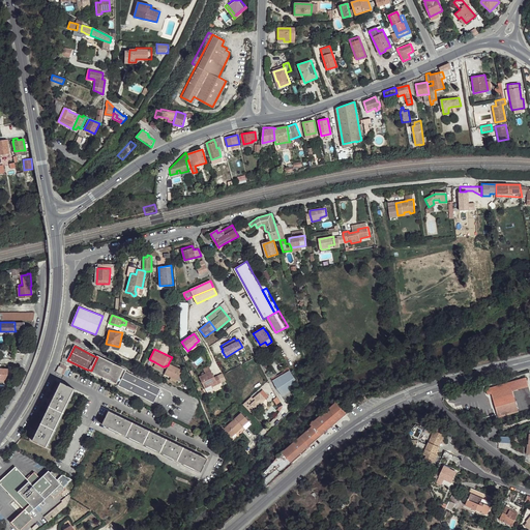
[(90,372),(116,384),(116,385),(118,386),(125,372),(126,371),(123,369),(97,356),(97,357),(91,371),(90,372)]
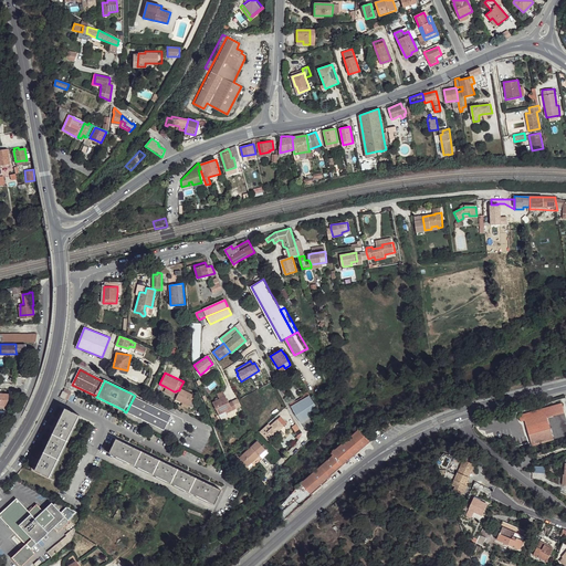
[(192,407),(196,399),(192,398),(195,394),(180,387),(179,390),(176,399),(182,401),(189,406),(192,407)]
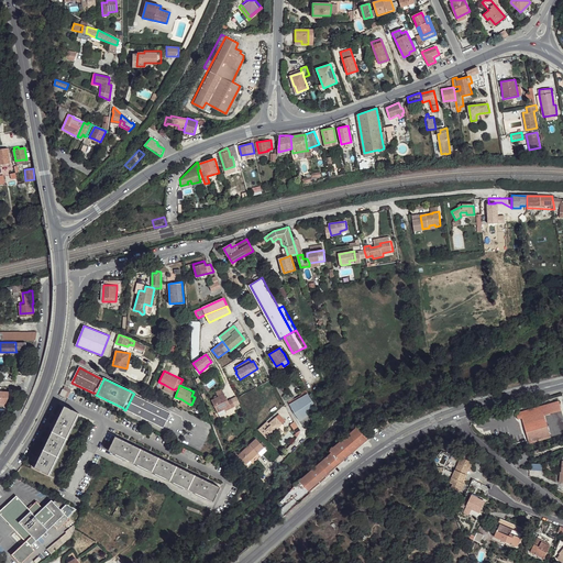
[(311,399),(306,390),(300,393),(301,394),(293,399),(291,398),(287,400),(288,401),(294,411),(311,399)]
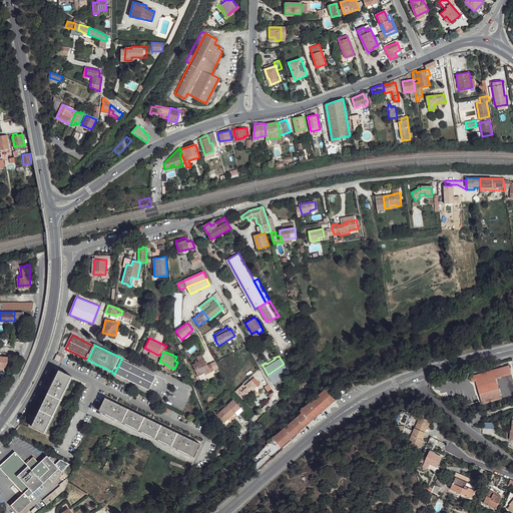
[(204,359),(192,365),(198,376),(204,373),(209,370),(210,372),(213,370),(210,364),(207,365),(204,359)]
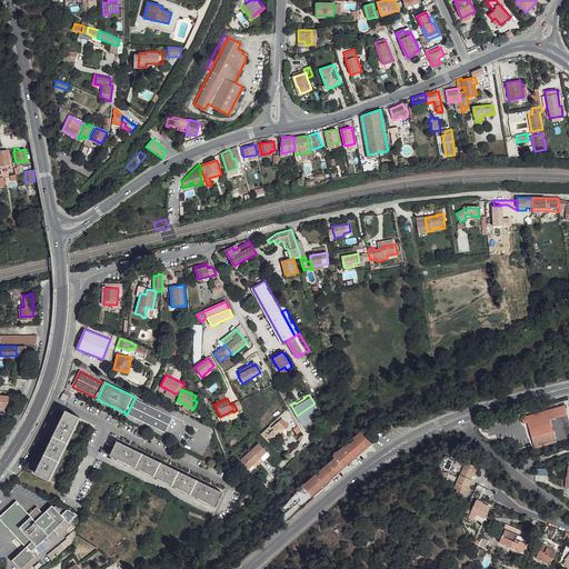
[(165,432),(172,418),(135,399),(127,415),(165,432)]
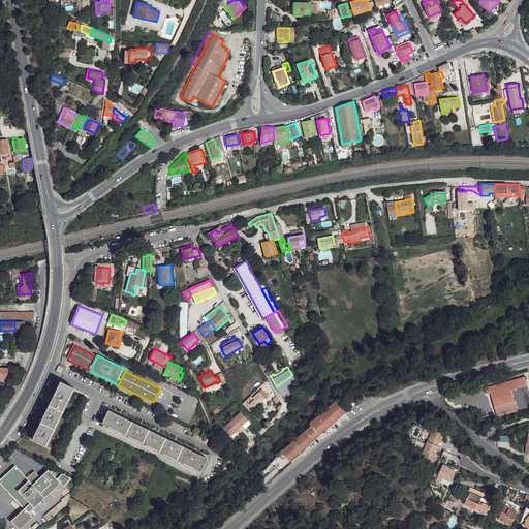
[(276,386),(285,401),(294,394),(290,389),(298,383),(292,375),(276,386)]
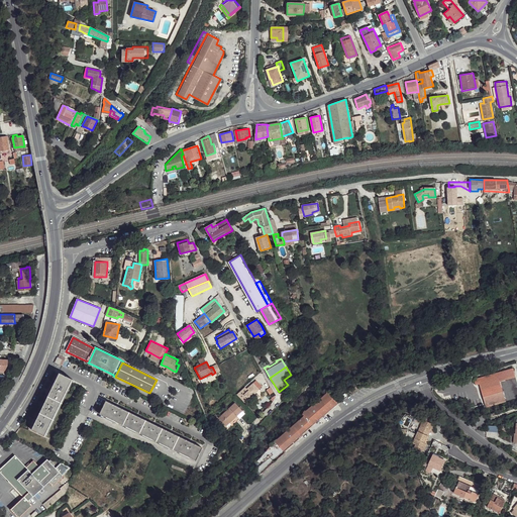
[(516,383),(513,370),(474,380),(475,386),(479,385),(480,389),(486,408),(516,399),(516,383)]
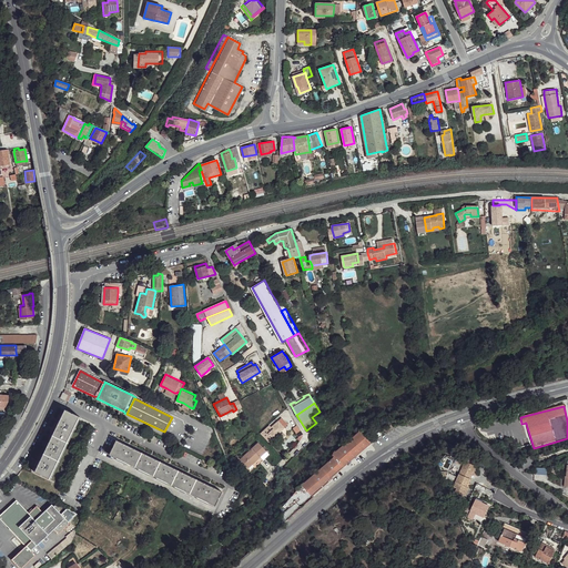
[(50,479),(82,418),(69,412),(36,472),(50,479)]
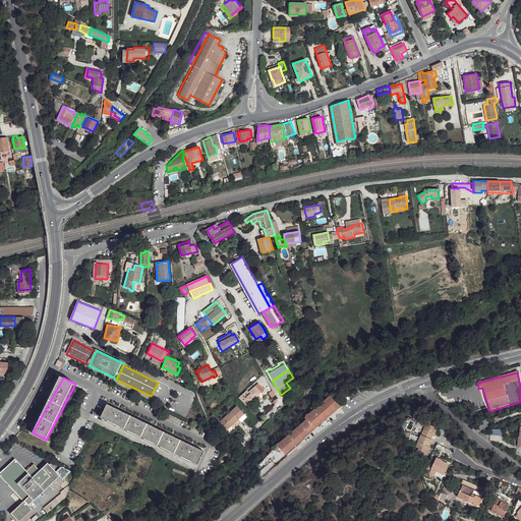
[(248,389),(240,396),(247,404),(265,388),(259,382),(250,391),(248,389)]
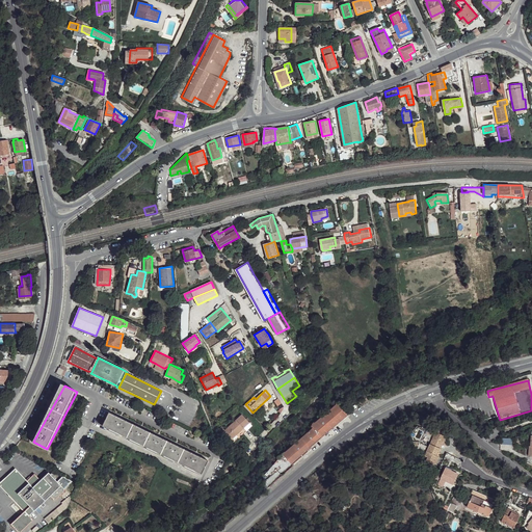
[(280,409),(284,406),(277,398),(274,401),(280,409)]
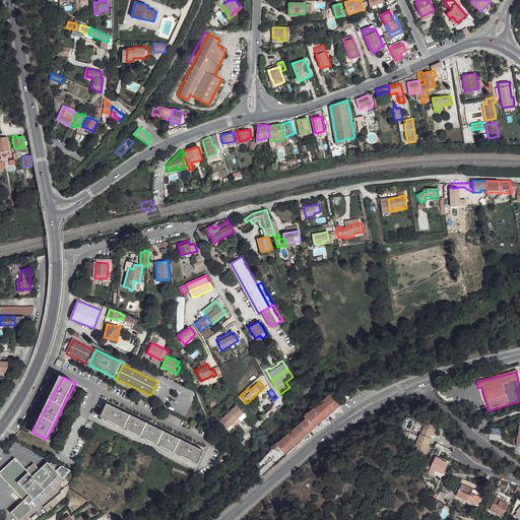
[(340,406),(331,395),(330,395),(327,398),(305,417),(306,418),(276,445),(286,454),(305,439),(304,438),(340,406)]
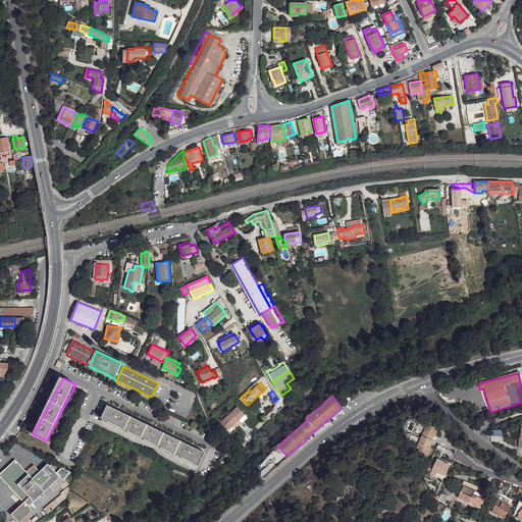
[(199,467),(205,454),(109,405),(103,418),(199,467)]
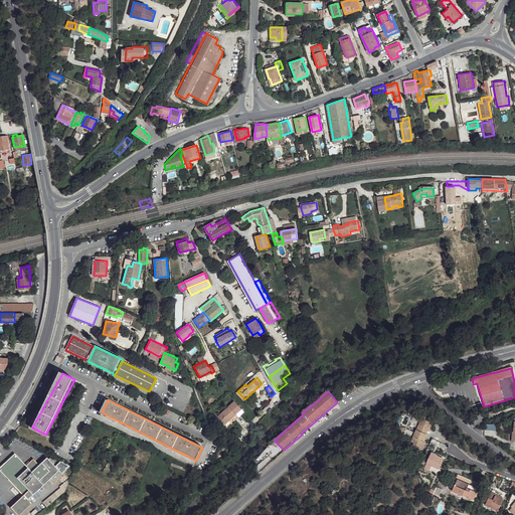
[(235,413),(241,408),(234,400),(228,405),(235,413)]
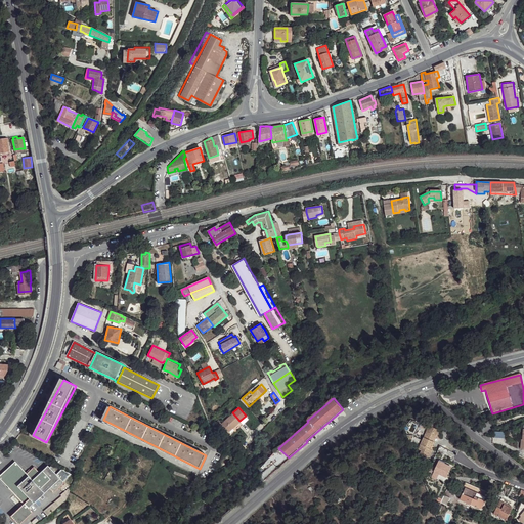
[(228,430),(239,421),(232,412),(221,422),(228,430)]
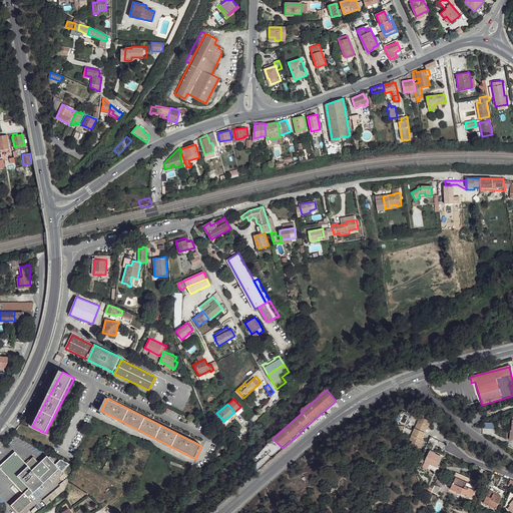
[(237,415),(243,410),(240,407),(234,412),(237,415)]
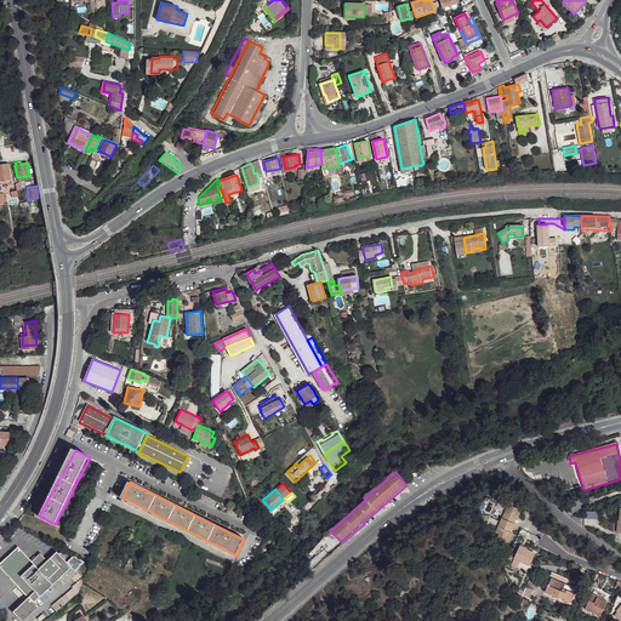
[(524,506),(511,500),(502,519),(514,525),(524,506)]
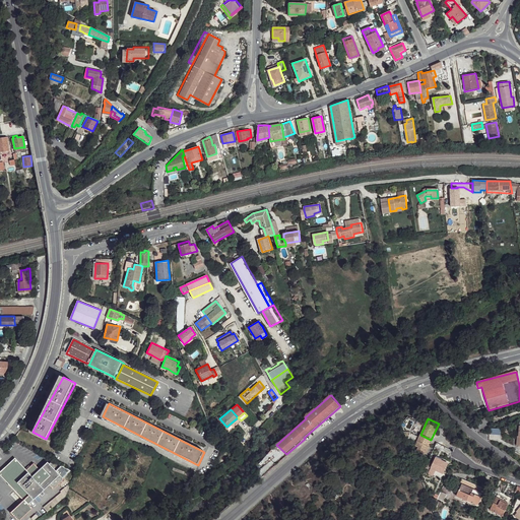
[(431,440),(420,435),(415,446),(418,448),(417,451),(427,455),(430,447),(428,446),(430,442),(431,440)]
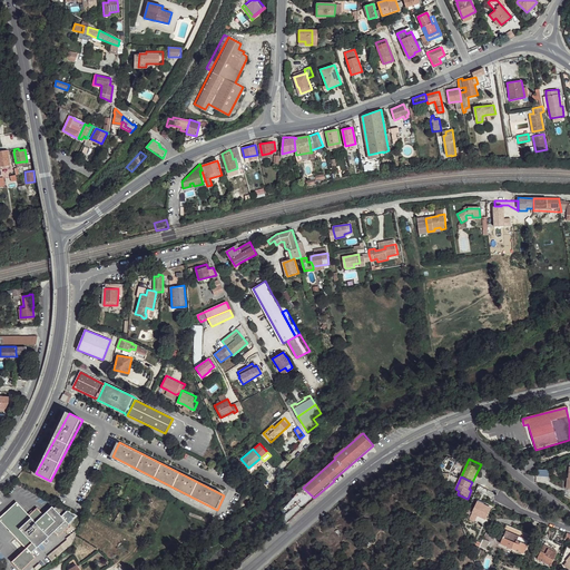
[(136,503),(139,495),(129,491),(127,497),(121,493),(119,499),(125,501),(124,502),(130,505),(131,502),(136,503)]
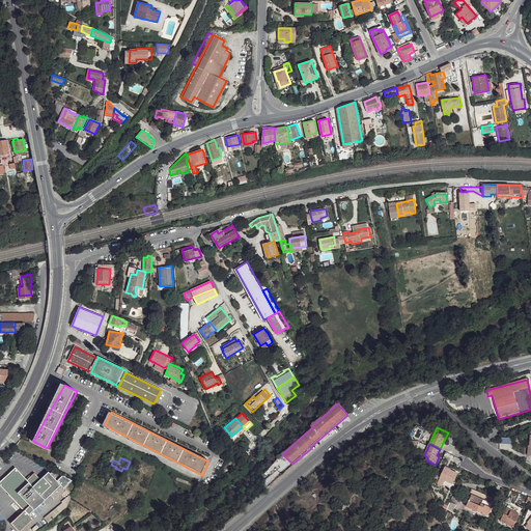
[(15,467),(0,480),(0,482),(25,509),(11,522),(21,530),(33,518),(30,513),(50,495),(54,498),(63,487),(62,486),(67,480),(60,473),(55,478),(46,469),(38,476),(32,470),(24,477),(15,467)]
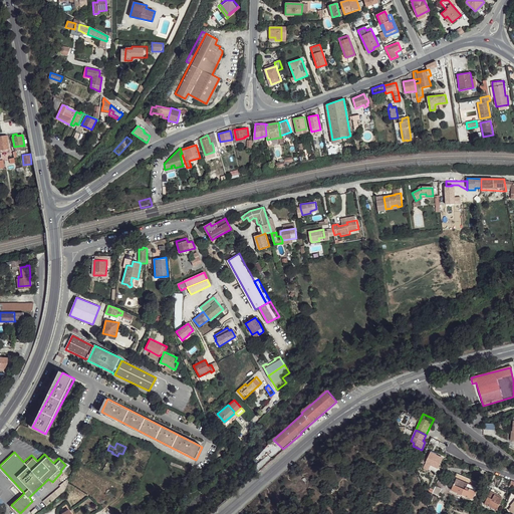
[(442,461),(429,456),(424,466),(437,472),(442,461)]
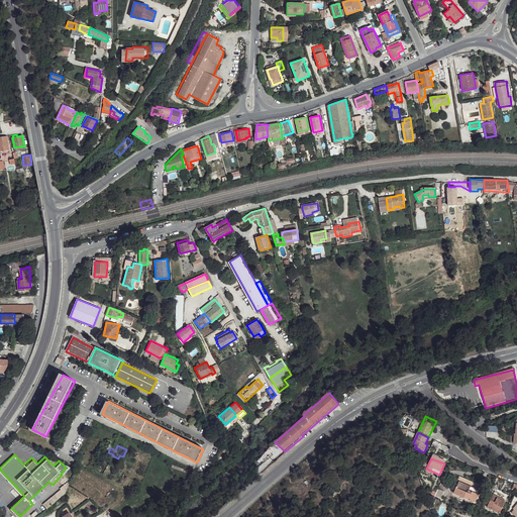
[(484,488),(460,480),(459,484),(480,492),(482,493),(484,488)]
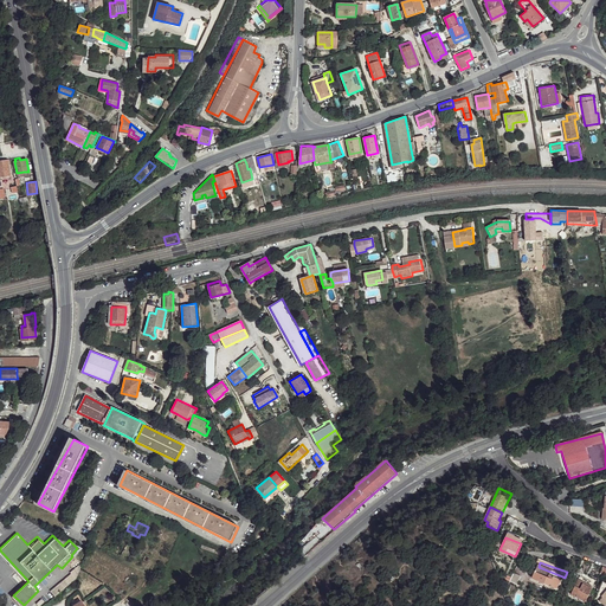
[(77,579),(78,574),(82,566),(81,565),(71,573),(72,574),(60,584),(65,588),(77,579)]
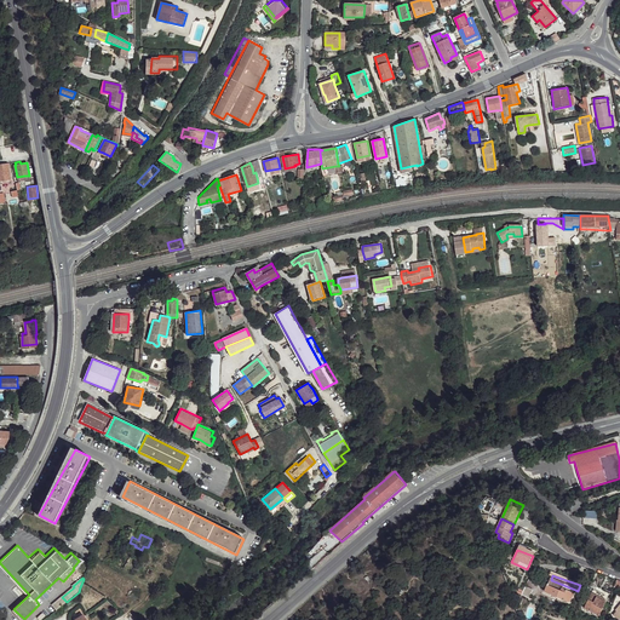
[(575,590),(551,580),(545,595),(570,604),(575,590)]
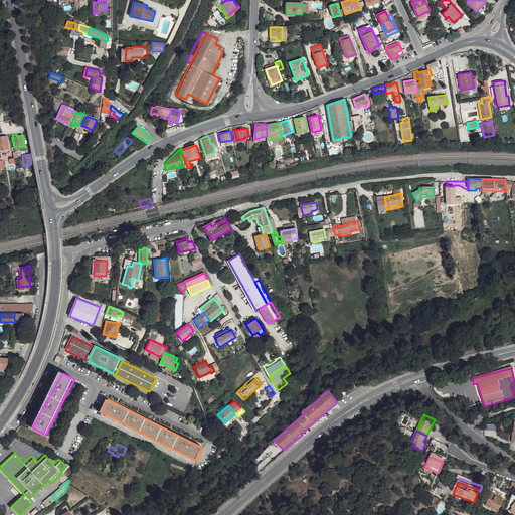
[(506,496),(494,489),(492,492),(504,498),(506,496)]
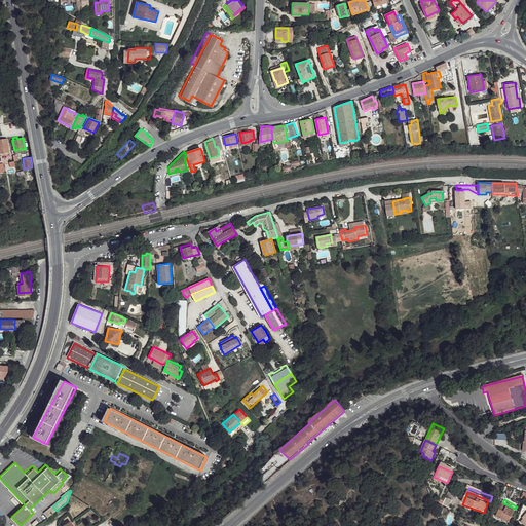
[(515,509),(502,502),(495,515),(509,522),(515,509)]
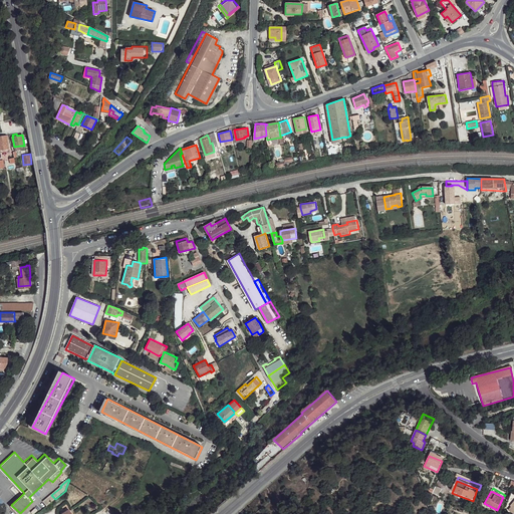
[(55,499),(51,495),(43,501),(47,506),(55,499)]
